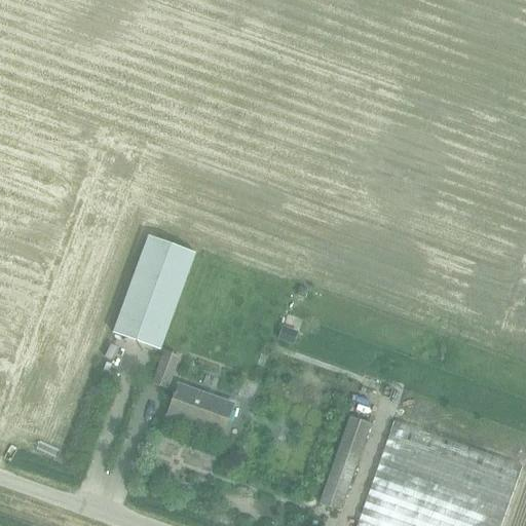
[(195,254),(149,236),(114,333),(160,350),(195,254)]
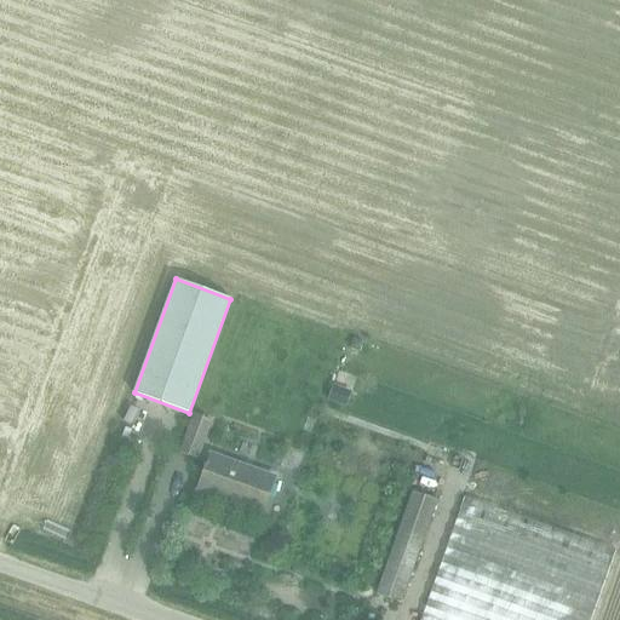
[(348,380),(368,385),(371,373),(350,368),(348,380)]
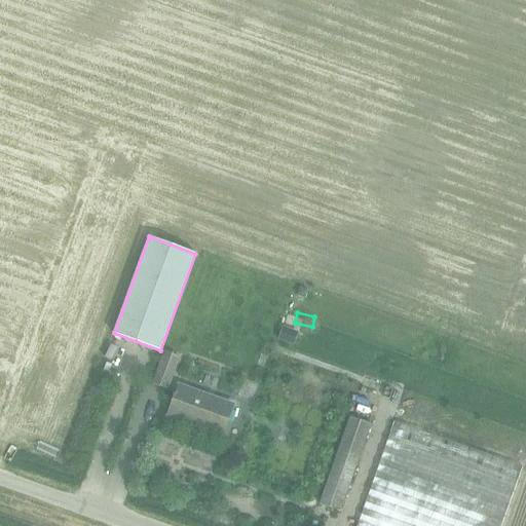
[(164,351),(153,382),(168,388),(180,357),(164,351)]
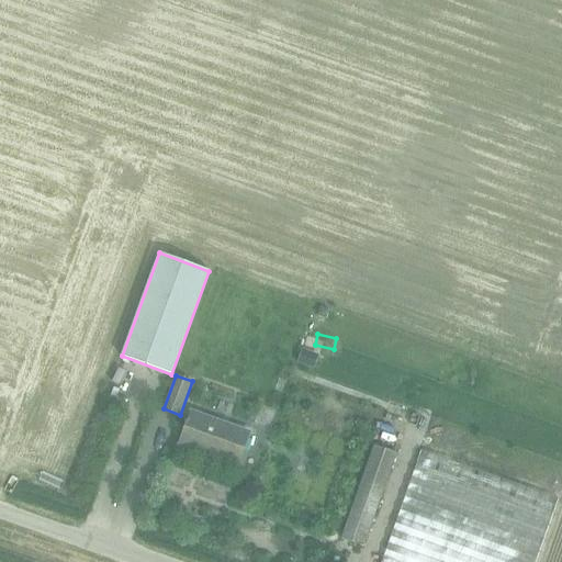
[(191,412),(179,444),(238,465),(249,433),(191,412)]
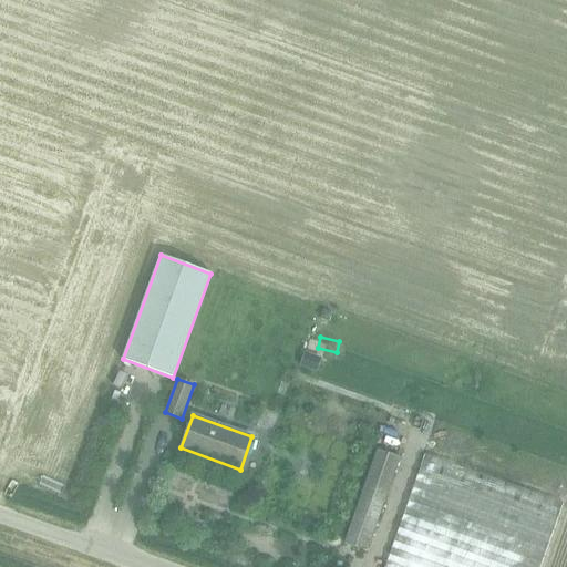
[(378,449),(344,543),(367,550),(400,456),(378,449)]
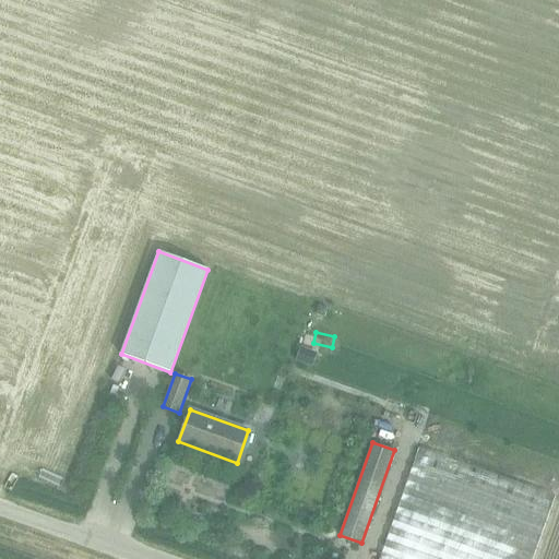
[(532,558),(555,496),(418,447),(379,558),(532,558)]
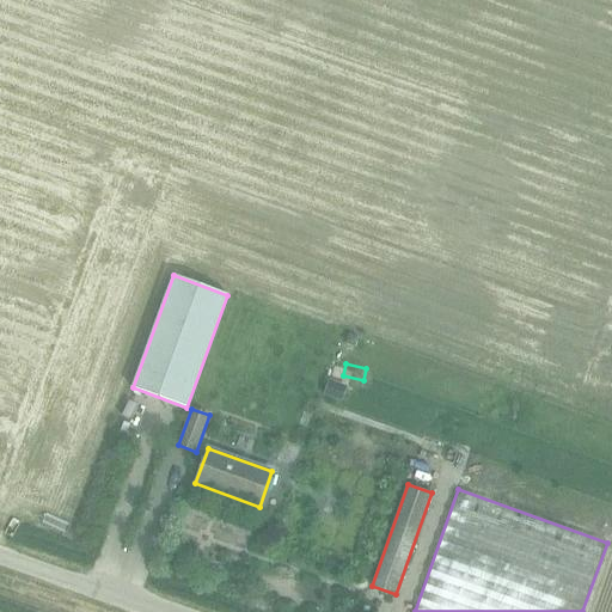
All buildings are outlined.
